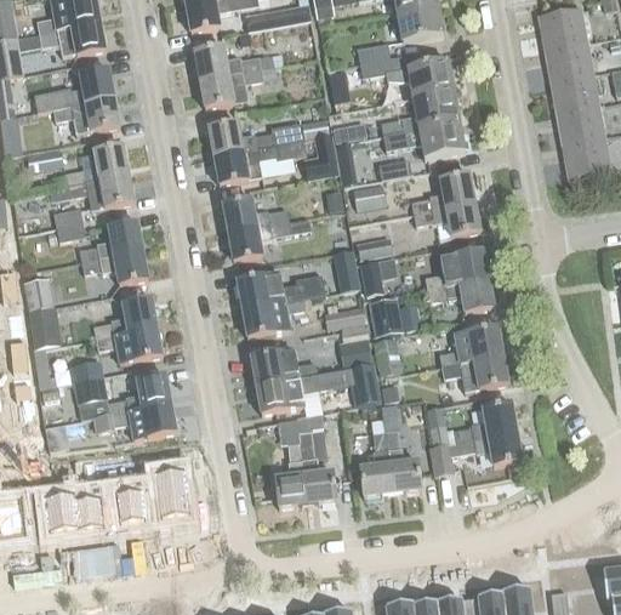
[(0,0),(0,40),(17,38),(11,0),(0,0)]
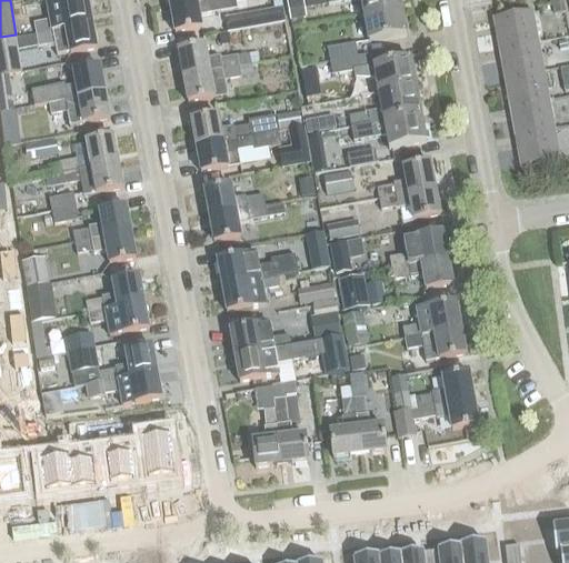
[(32,19),(35,30),(36,30),(53,27),(91,19),(87,0),(55,0),(45,2),(46,12),(47,17),(33,19),(32,19)]
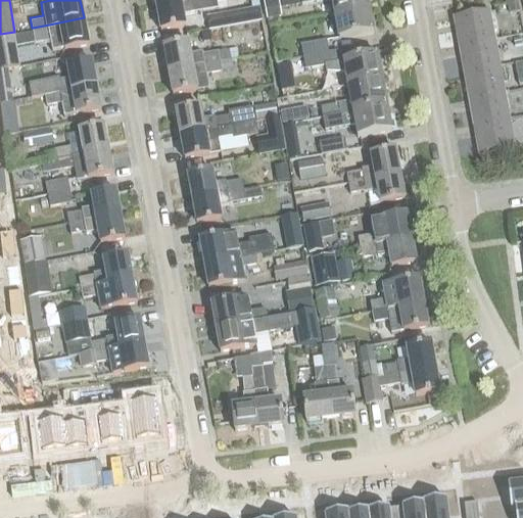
[(209,3),(208,0),(171,0),(155,3),(159,27),(185,21),(183,11),(194,9),(193,7),(209,3)]
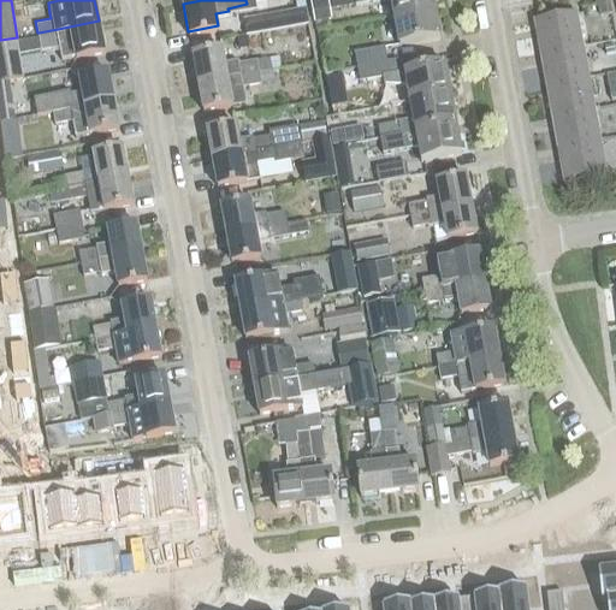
[(308,19),(304,0),(295,0),(296,6),(244,17),(247,31),(308,19)]
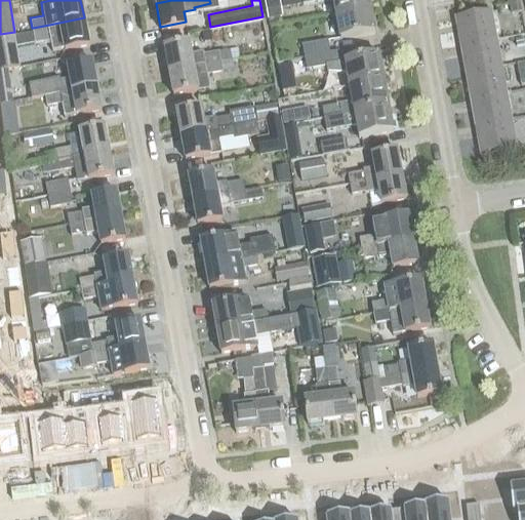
[(265,0),(268,15),(282,12),(280,0),(265,0)]
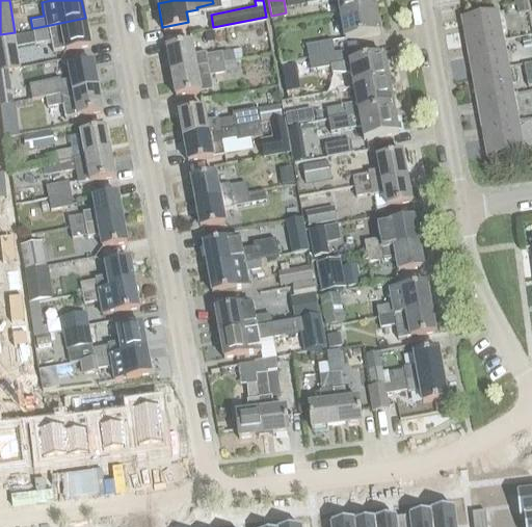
[(338,0),(340,10),(375,3),(374,0),(338,0)]
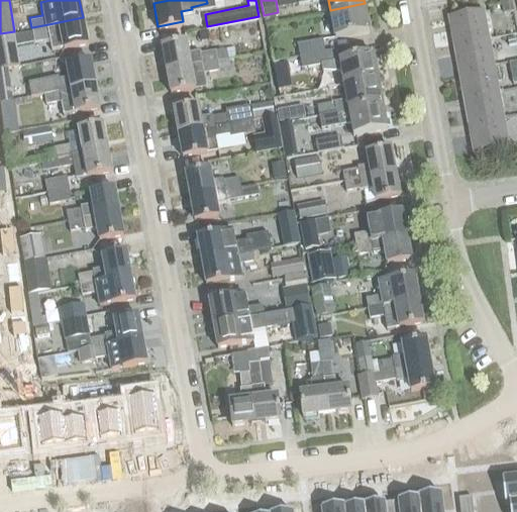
[(369,28),(365,3),(330,10),(334,35),(369,28)]
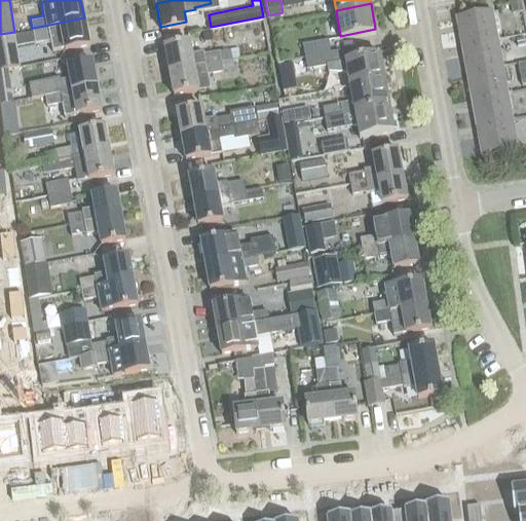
[(455,14),(460,42),(497,35),(492,8),(455,14)]
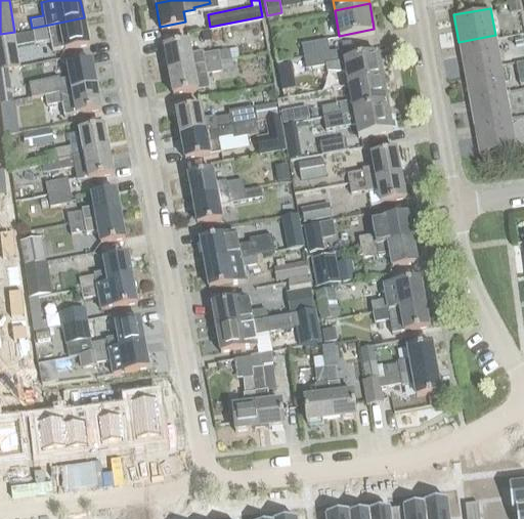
[(33,28),(32,28),(34,39),(49,37),(51,47),(63,45),(64,48),(89,43),(84,17),(49,25),(33,28)]
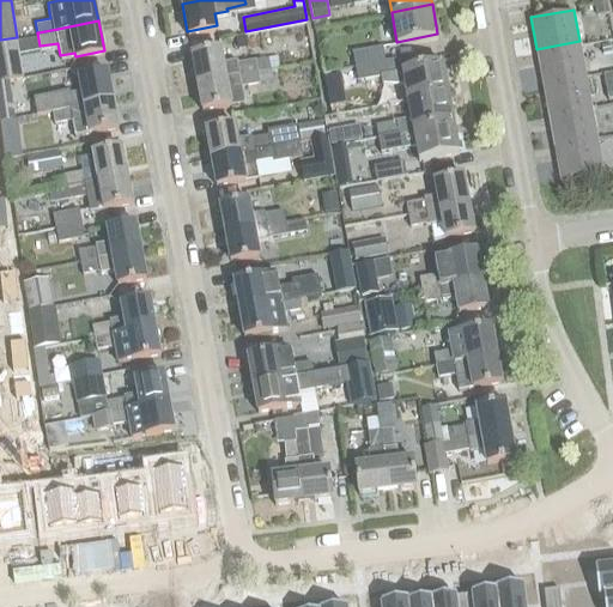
[(0,40),(0,78),(8,77),(24,74),(17,37),(0,40)]
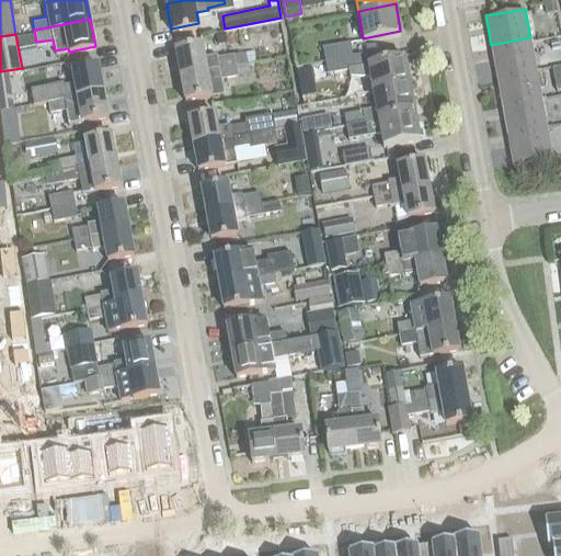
[(535,67),(530,37),(491,45),(496,74),(535,67)]
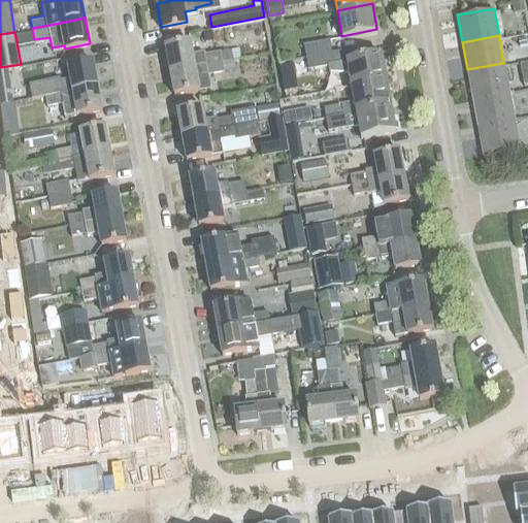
[(305,54),(331,50),(329,36),(303,42),(305,54)]
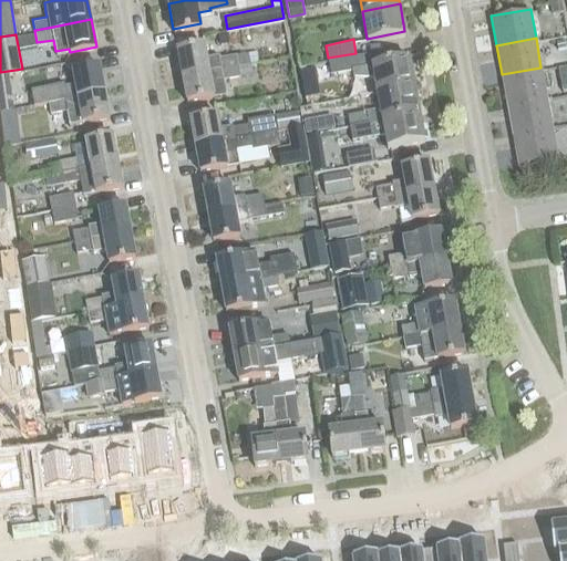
[(177,47),(182,73),(238,62),(236,51),(206,58),(204,41),(177,47)]
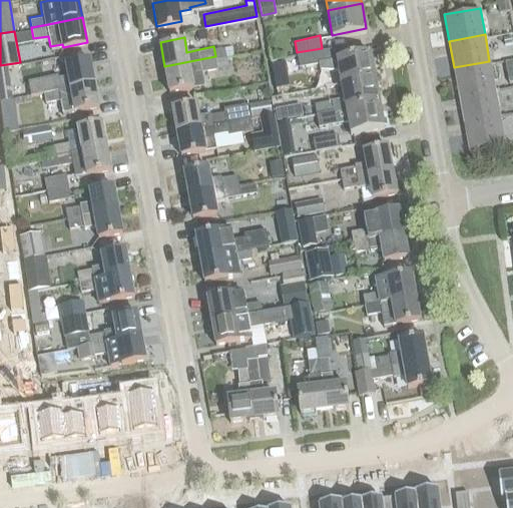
[(215,56),(226,54),(224,44),(213,46),(215,56)]
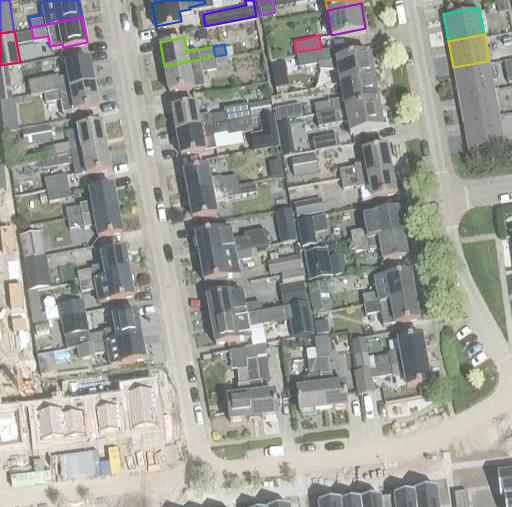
[(339,68),(341,82),(374,75),(369,50),(337,56),(323,59),(321,48),(296,52),(299,64),(317,60),(319,67),(339,68)]
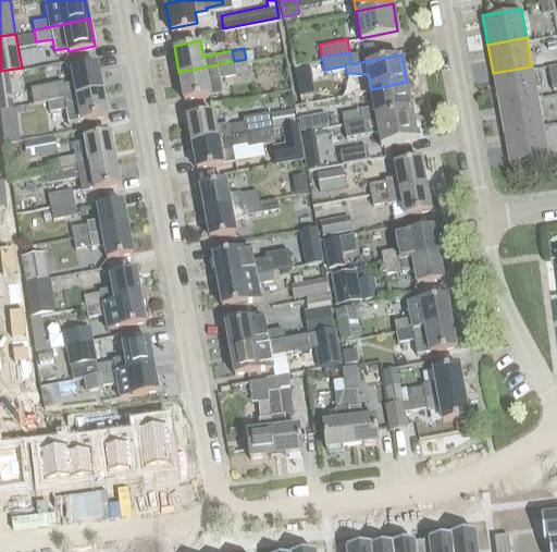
[(236,74),(248,72),(246,59),(234,61),(236,71),(236,74)]
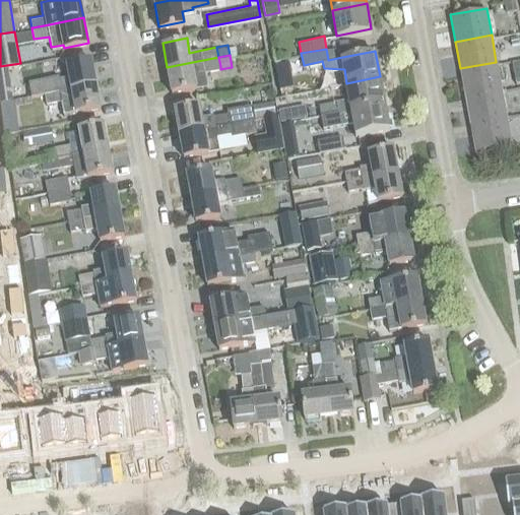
[(218,57),(167,67),(172,91),(196,85),(206,84),(203,70),(220,66),(218,57)]
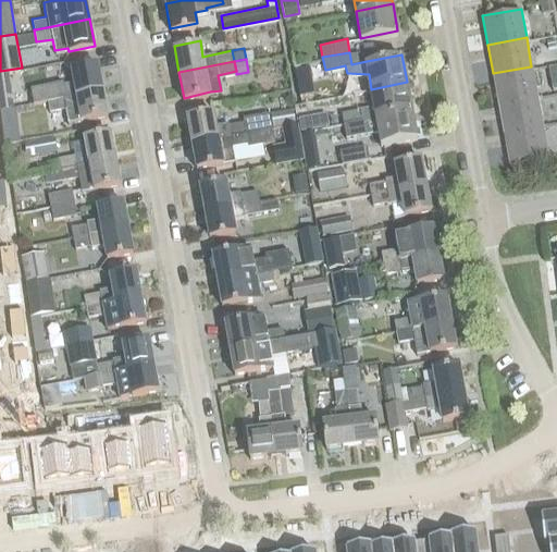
[(98,62),(72,68),(74,80),(62,82),(62,80),(29,86),(33,101),(48,98),(64,95),(102,87),(98,62)]
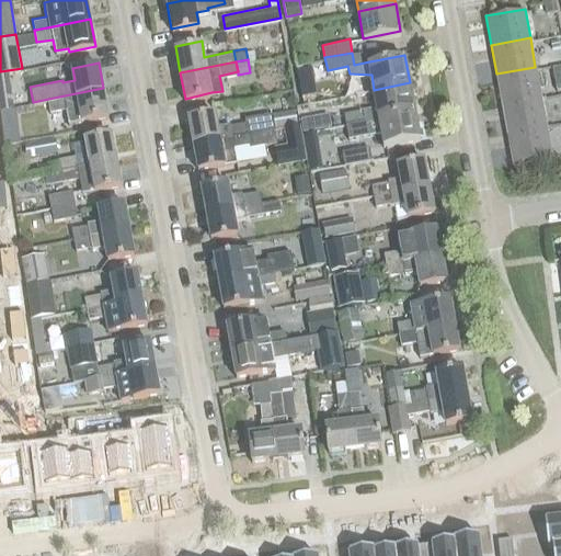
[(535,67),(496,74),(502,102),(540,94),(535,67)]
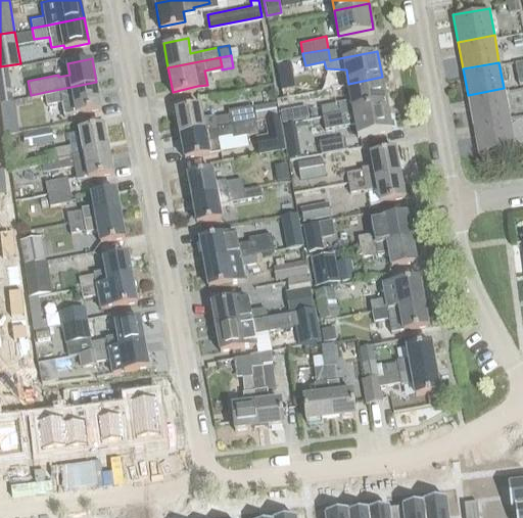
[(13,97),(7,65),(0,66),(0,89),(2,99),(13,97)]
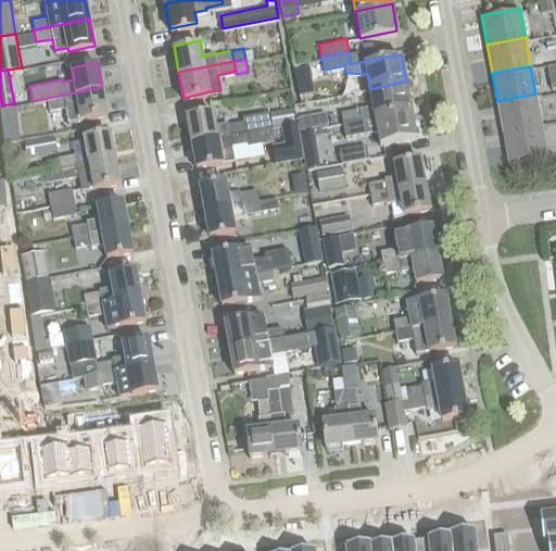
[(343,122),(411,110),(406,82),(370,89),(374,105),(359,108),(341,111),(343,122)]
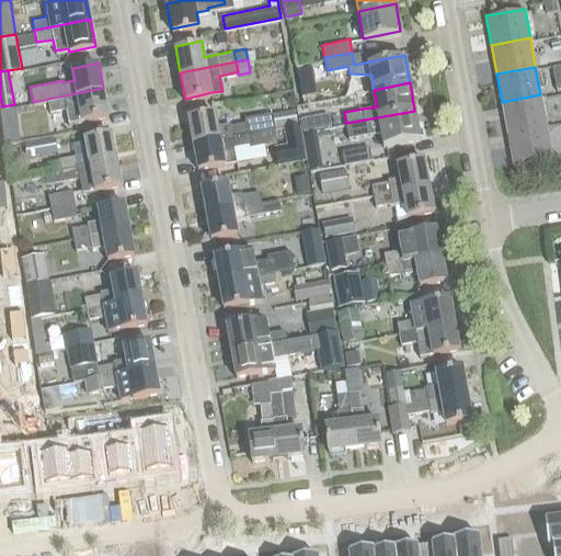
[(103,88),(65,95),(48,99),(50,111),(66,108),(69,121),(82,118),(82,121),(109,114),(103,88)]
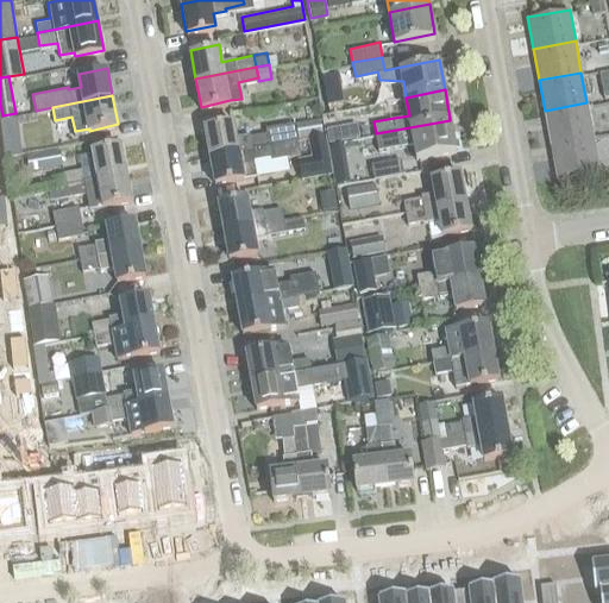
[(586,102),(545,111),(551,143),(592,136),(586,102)]
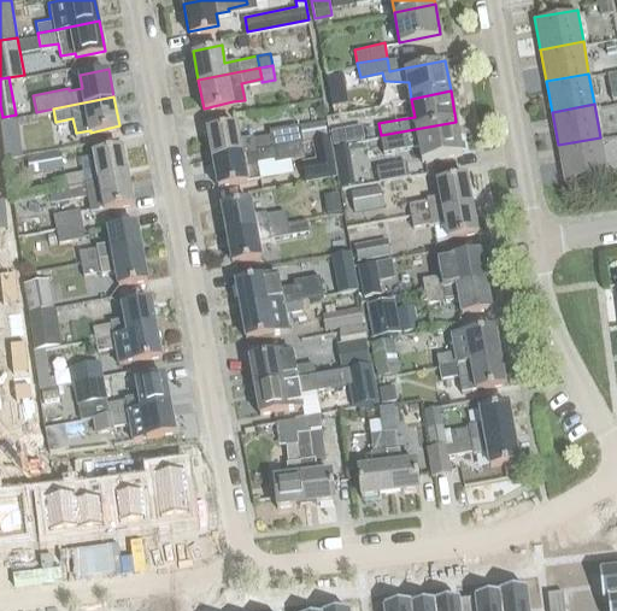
[(206,127),(212,156),(300,137),(297,122),(270,127),(270,130),(239,137),(235,121),(206,127)]
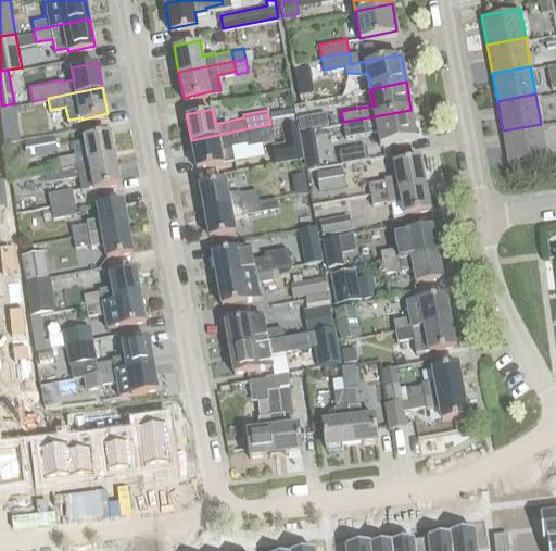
[(411,110),(343,122),(345,136),(378,130),(380,143),(416,136),(411,110)]
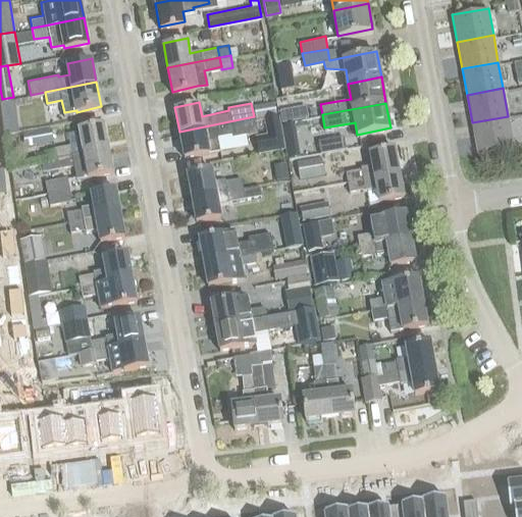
[(290,106),(279,108),(281,119),(292,117),(290,106)]
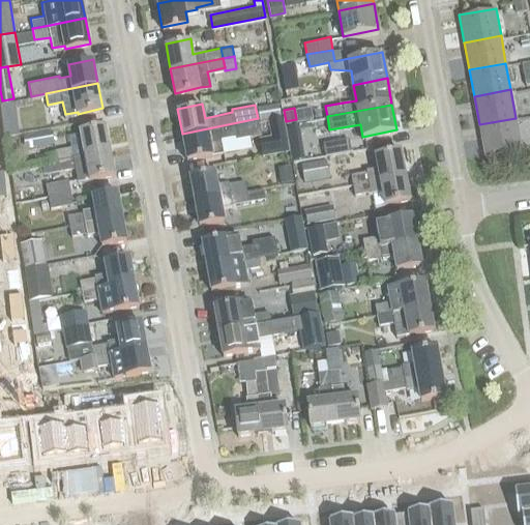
[(16,112),(1,114),(3,127),(18,125),(16,112)]
